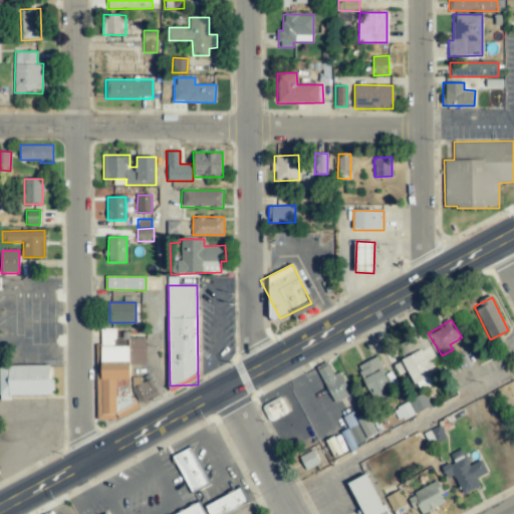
[(101,345),(114,345),(114,328),(100,328),(101,345)]
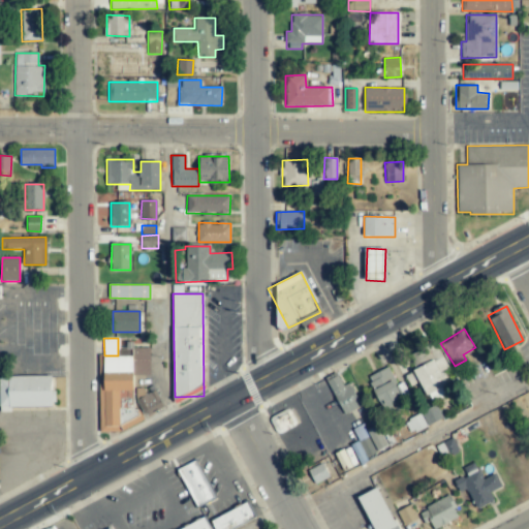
[(448,368),(438,347),(431,351),(434,359),(413,369),(429,402),(449,392),(439,372),(448,368)]
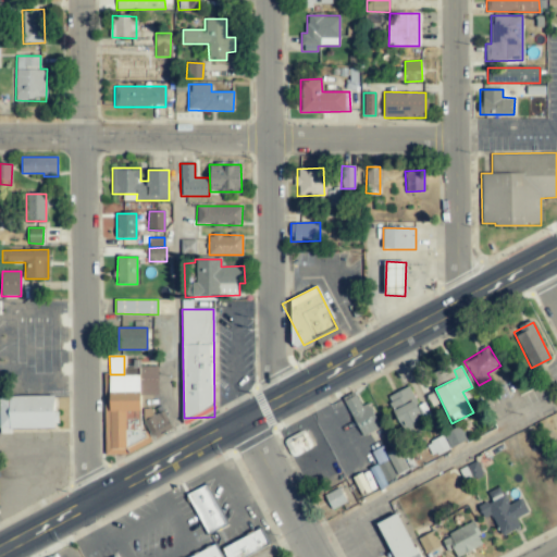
[(158,367),(143,367),(143,395),(158,395),(158,367)]
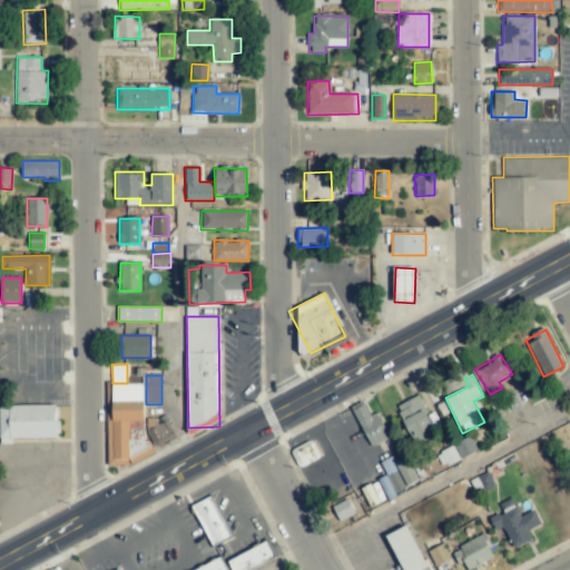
[(144,384),(111,384),(112,450),(109,451),(115,465),(127,464),(154,453),(154,448),(158,448),(176,440),(167,420),(157,424),(155,419),(144,419),(144,384)]
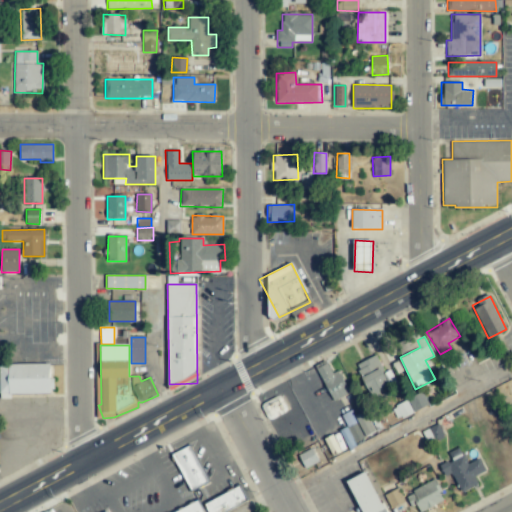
[(371,398),(390,389),(374,356),(355,364),(371,398)]
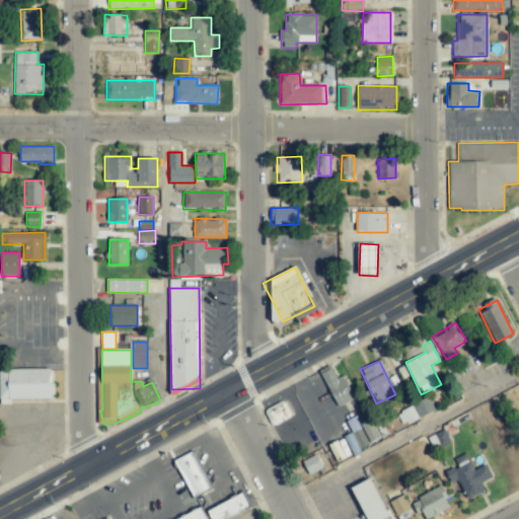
[(337,408),(354,397),(342,375),(337,379),(331,368),(319,375),(337,408)]
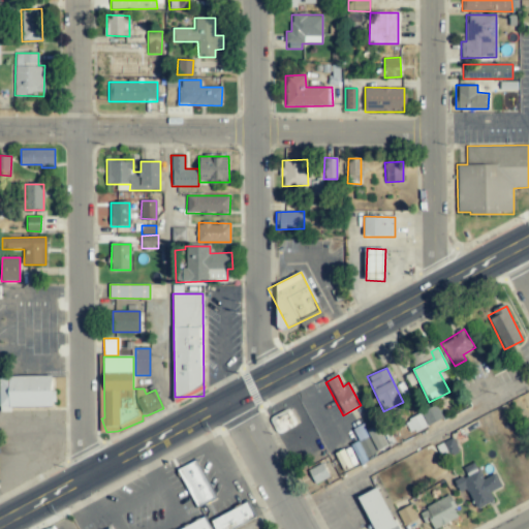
[(10,407),(52,407),(52,376),(0,376),(0,411),(10,411),(10,407)]
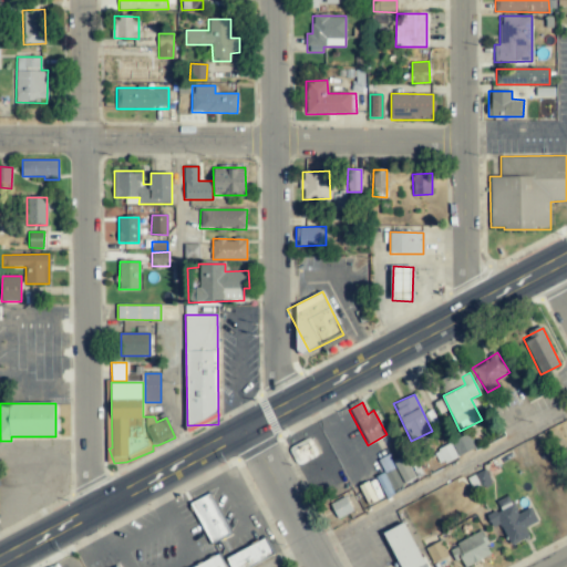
[(441,466),(475,447),(467,434),(433,452),(441,466)]
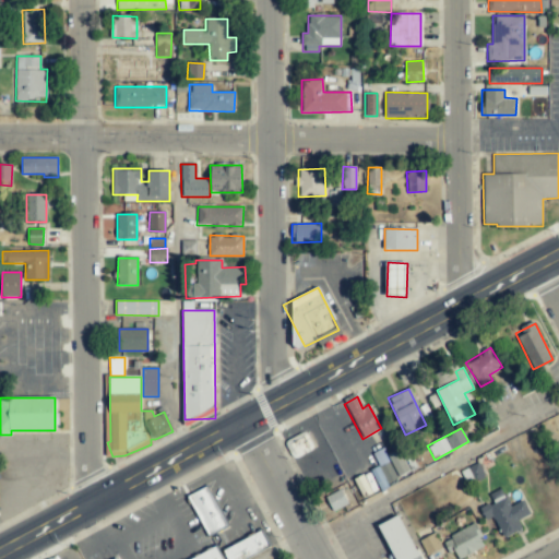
[(285,442),(294,460),(314,449),(306,431),(285,442)]
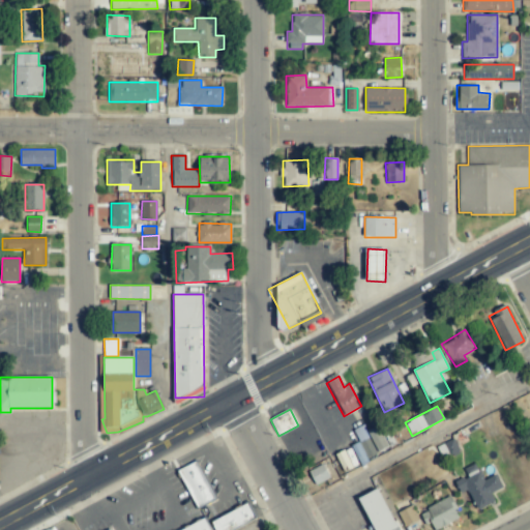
[(387,446),(378,427),(366,432),(363,425),(353,430),(365,457),(387,446)]
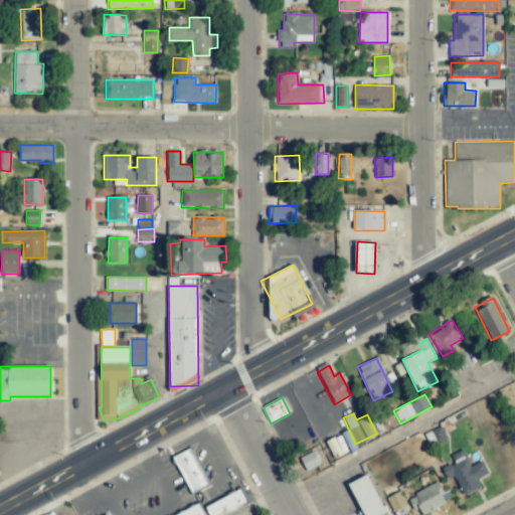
[(425,434),(434,448),(447,440),(440,426),(425,434)]
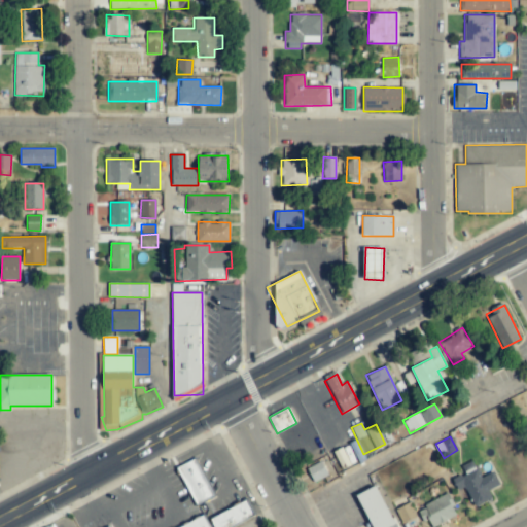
[(213,496),(195,458),(176,466),(195,505),(213,496)]
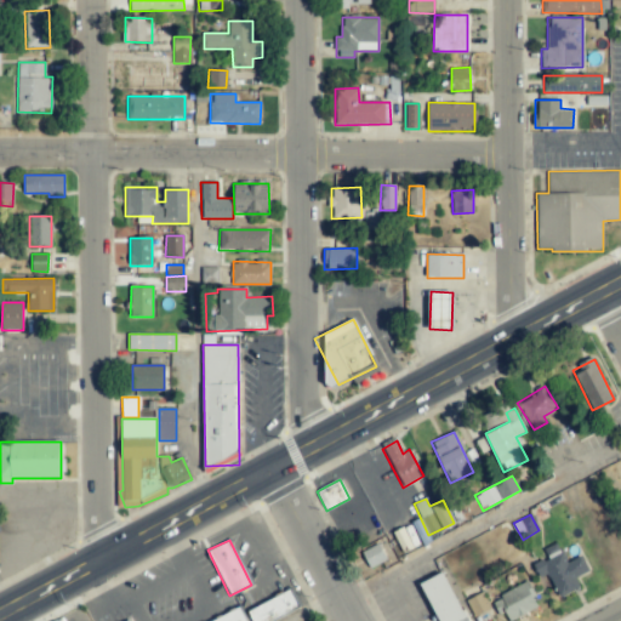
[(370,569),(387,559),(379,543),(362,552),(370,569)]
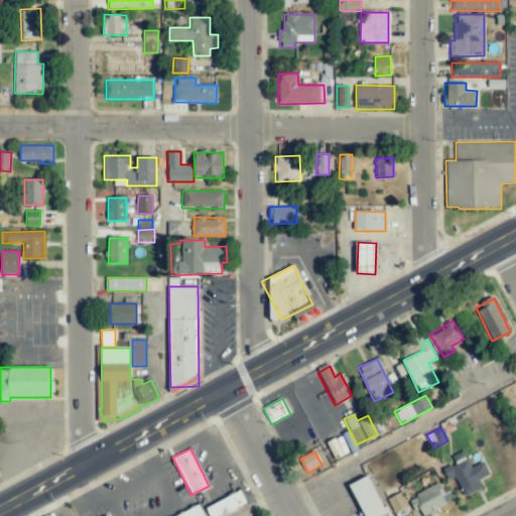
[(470,468),(463,452),(452,457),(455,464),(442,469),(448,481),(456,478),(464,496),(482,489),(478,480),(489,475),(483,462),(470,468)]
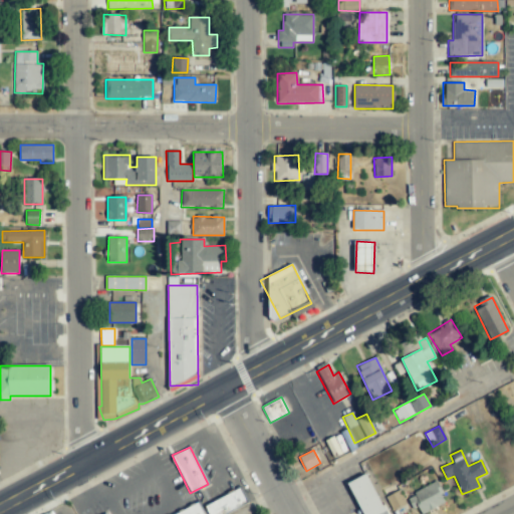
[(347,483),(362,513),(388,513),(367,473),(347,483)]
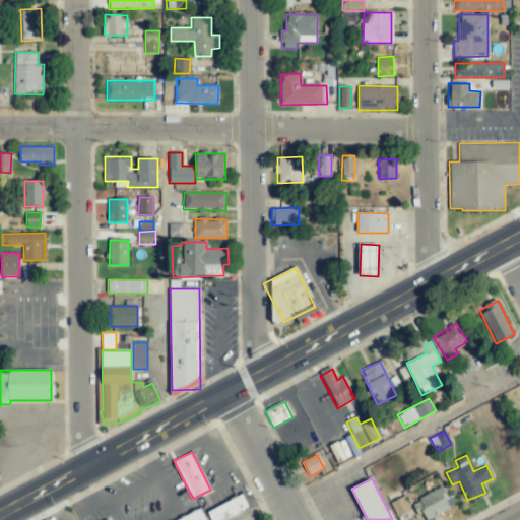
[(423,512),(426,519),(451,509),(442,489),(411,501),(417,515),(423,512)]
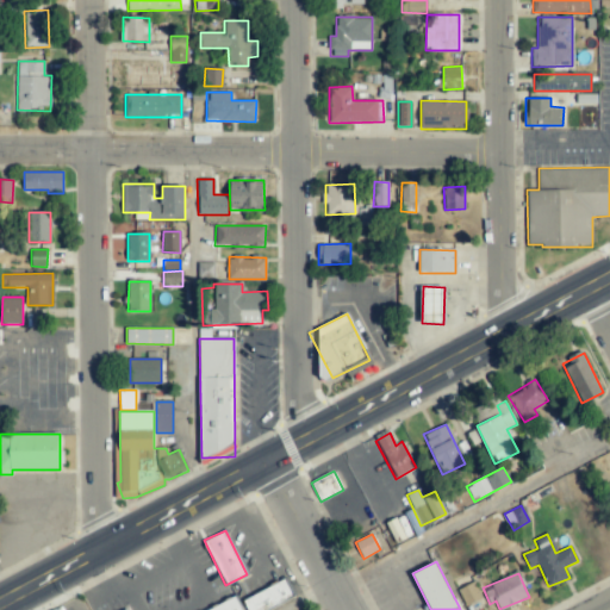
[(269,609),(294,597),(286,579),(242,601),(247,609),(269,609)]
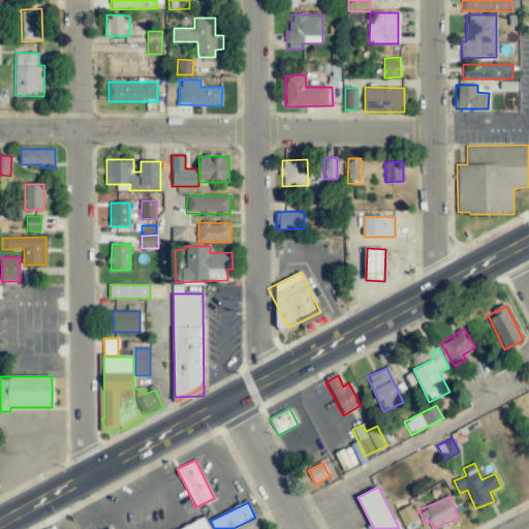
[(210,528),(205,518),(181,528),(210,528)]
